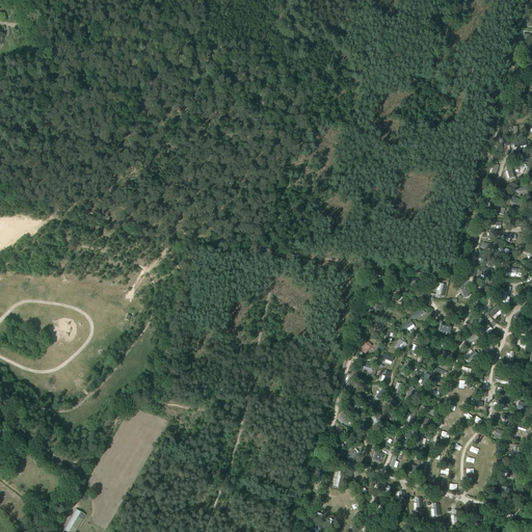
[(495,207),(494,210),(498,211),(498,214),(503,215),(504,213),(505,209),(495,207)]
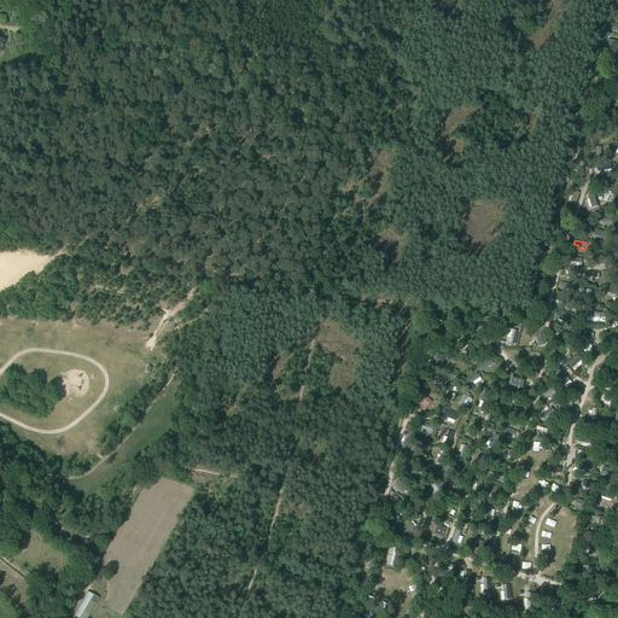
[(570,338),(560,344),(563,348),(572,342),(570,338)]
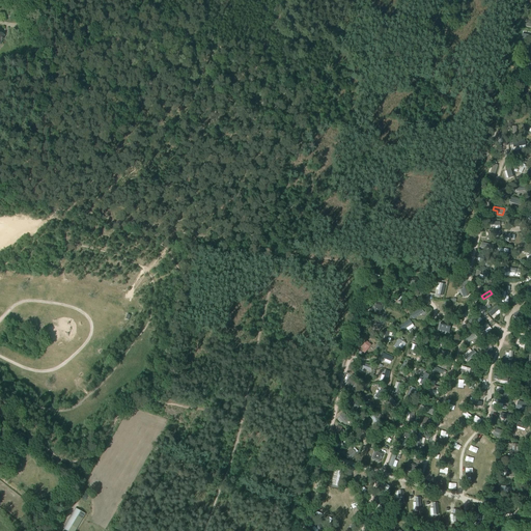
[(374,304),(372,313),(381,315),(382,305),(374,304)]
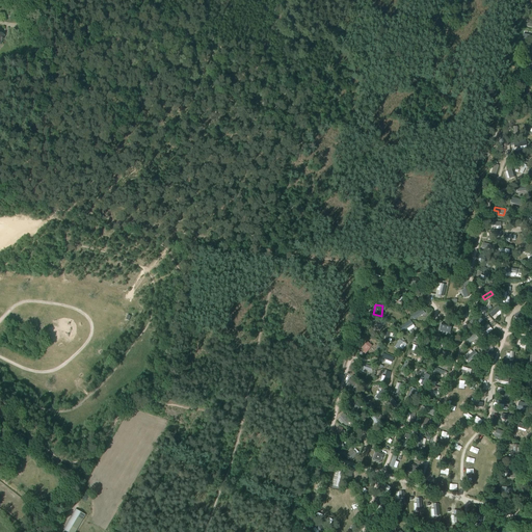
[(422,309),(411,315),(415,319),(425,313),(422,309)]
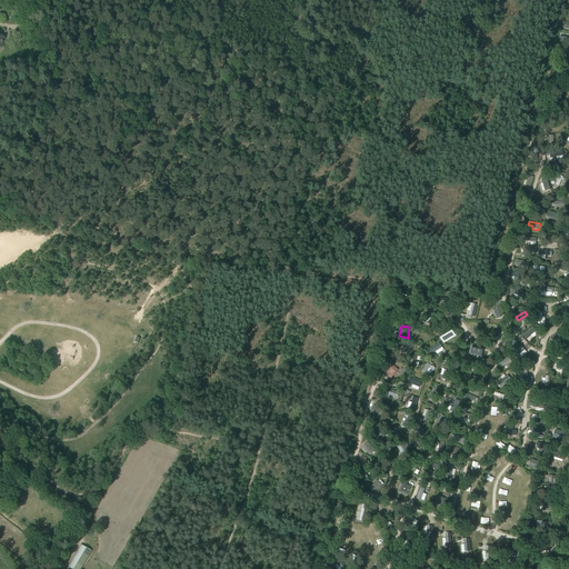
[(561,331),(550,338),(552,342),(563,336),(561,331)]
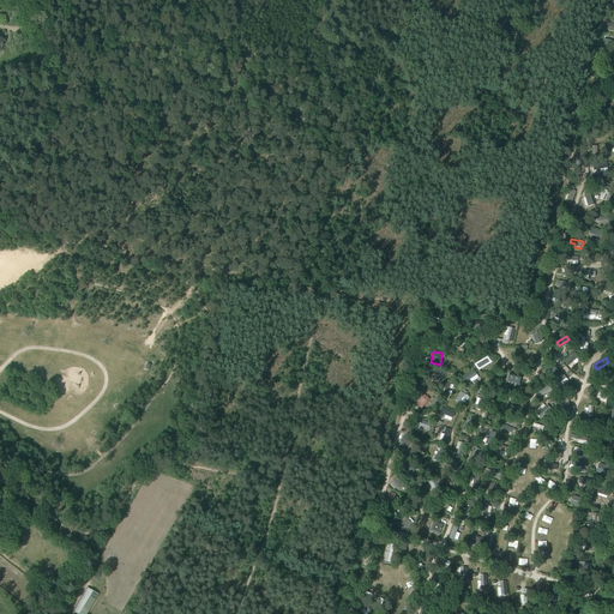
[(552,363),(541,372),(545,375),(555,367),(552,363)]
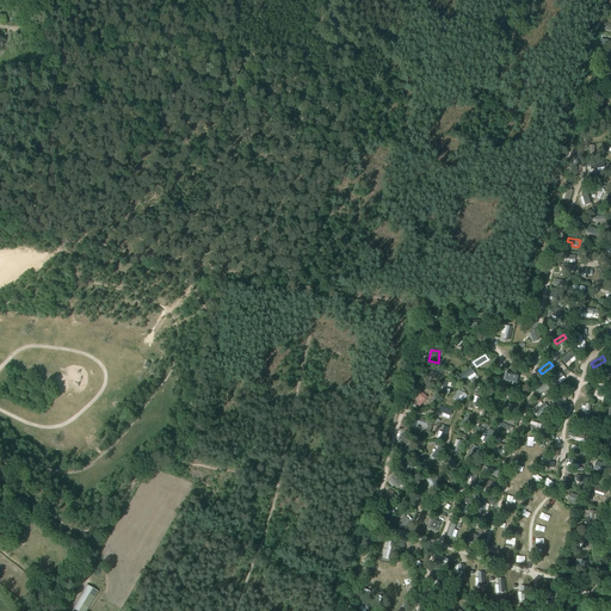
[(471,369),(460,376),(463,381),(474,374),(471,369)]
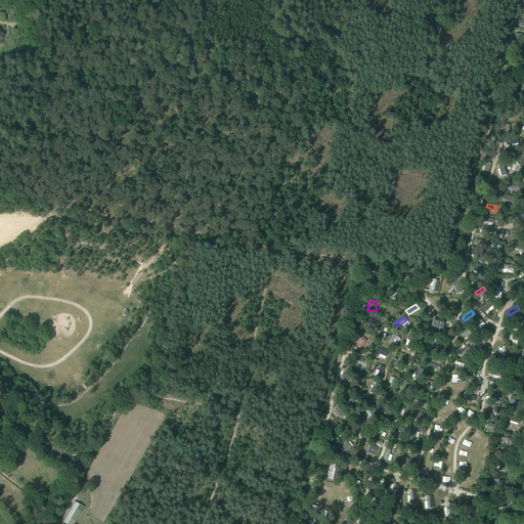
[(434,317),(433,324),(434,324),(433,326),(436,328),(437,325),(441,326),(443,319),(434,317)]
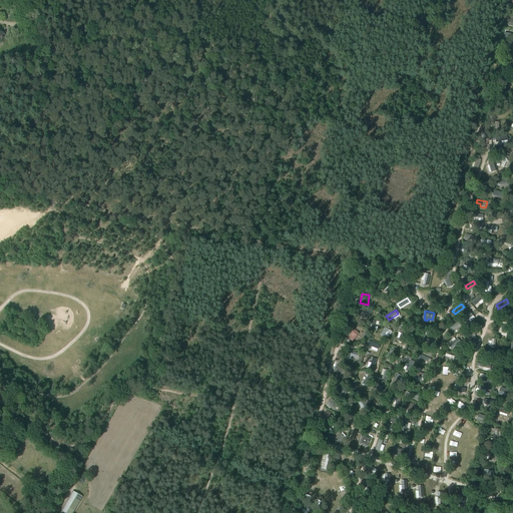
[(470,313),(462,321),(464,324),(473,316),(470,313)]
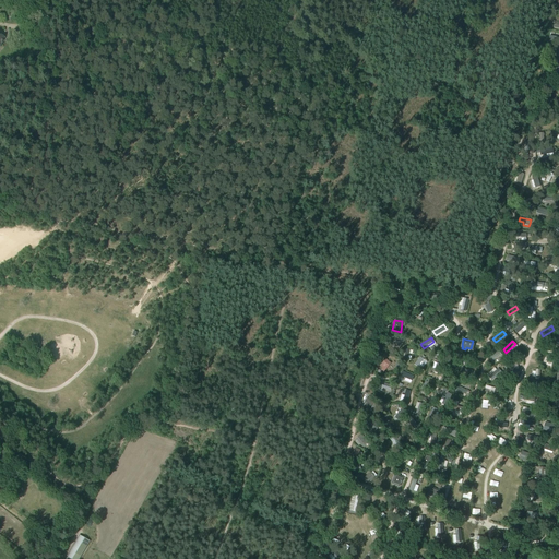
[(500,352),(490,357),(492,360),(502,355),(500,352)]
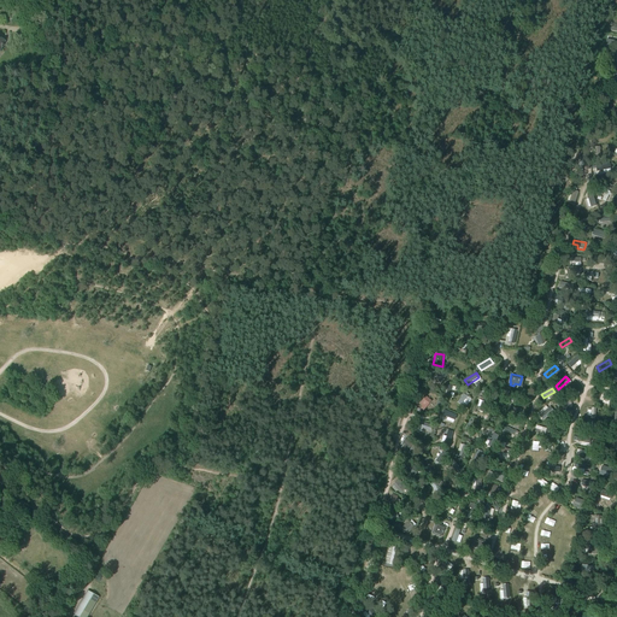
[(604,393),(601,399),(615,404),(616,398),(604,393)]
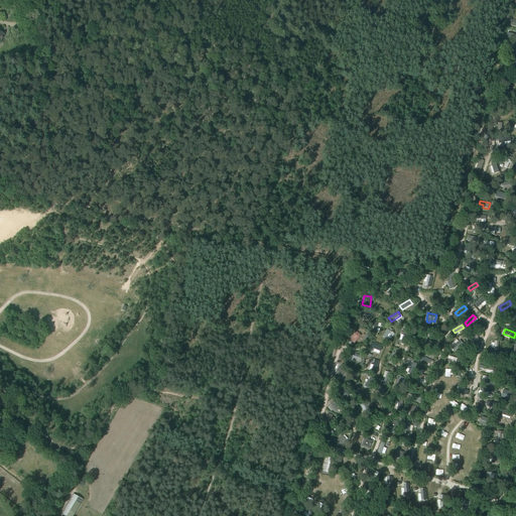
[(388,330),(383,337),(385,339),(389,335),(392,337),(394,335),(391,332),(388,330)]
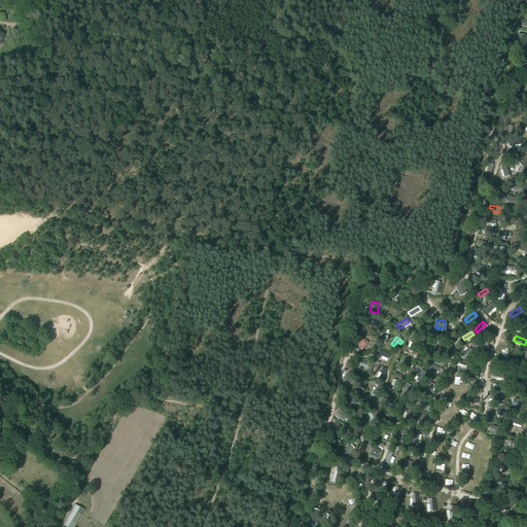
[(360,342),(357,344),(360,347),(359,349),(361,351),(369,343),(363,339),(360,342)]
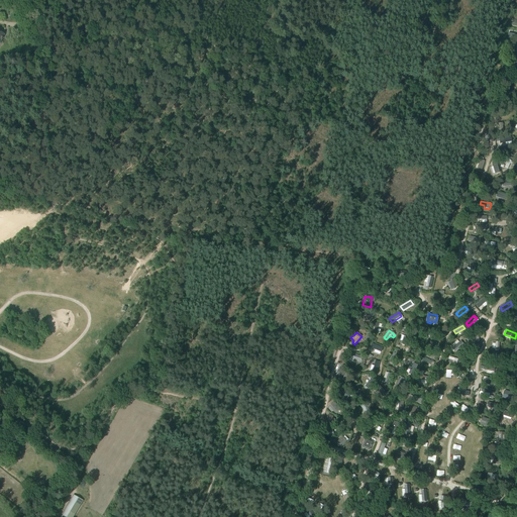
[(428,339),(426,344),(436,347),(437,343),(428,339)]
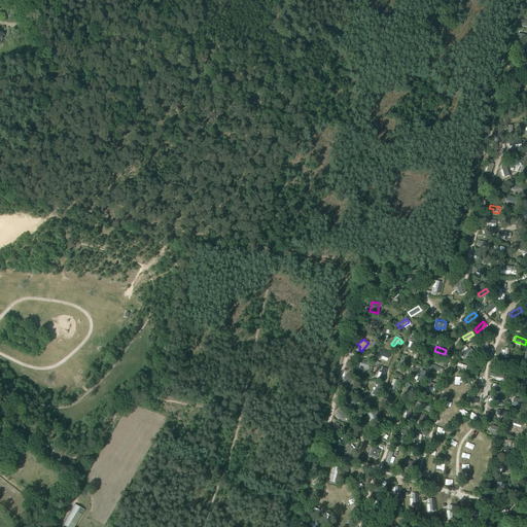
[(469,348),(460,355),(463,358),(472,351),(469,348)]
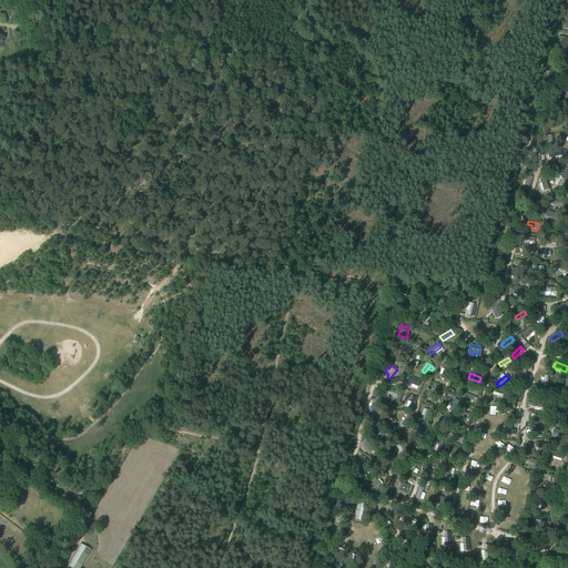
[(408,377),(406,382),(418,387),(421,382),(408,377)]
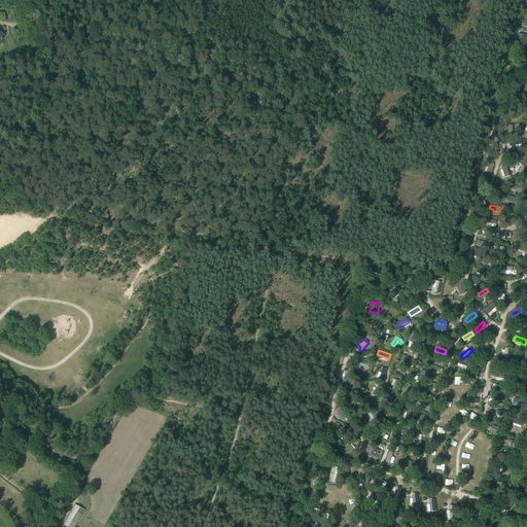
[(357,360),(355,364),(367,369),(369,364),(357,360)]
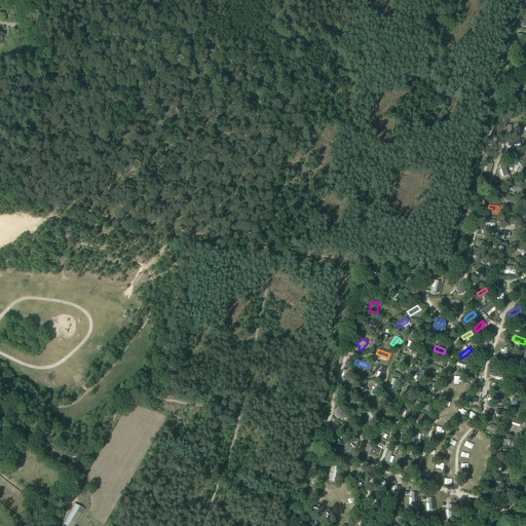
[(500,360),(500,364),(503,365),(502,369),(508,370),(509,366),(506,365),(508,362),(500,360)]
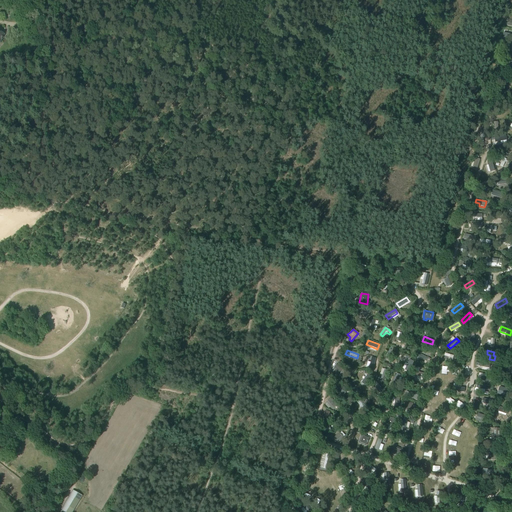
[(387,356),(385,360),(392,363),(395,353),(392,352),(390,357),(387,356)]
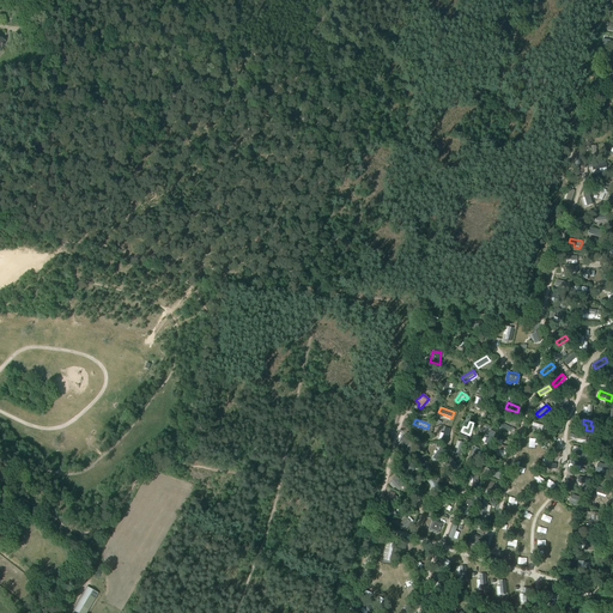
[(501,423),(498,426),(501,428),(499,430),(503,431),(504,430),(511,432),(513,429),(501,423)]
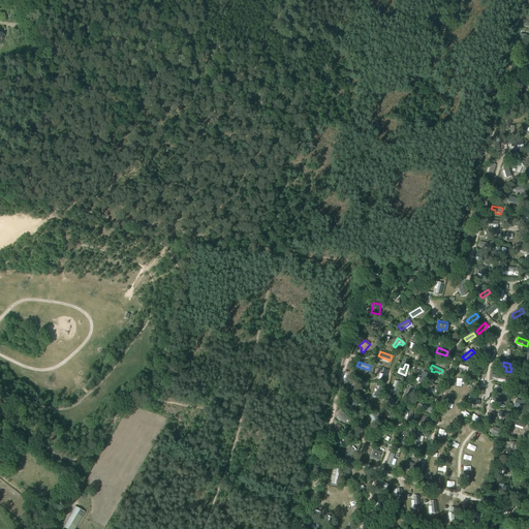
[(424,371),(418,382),(423,384),(428,373),(424,371)]
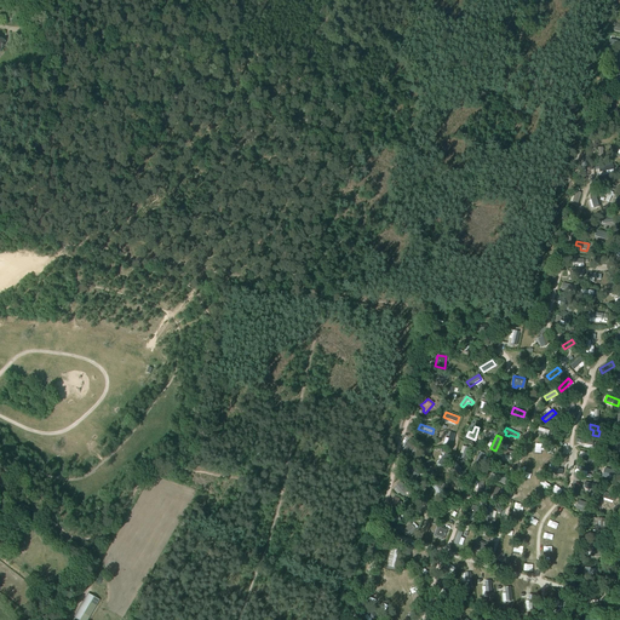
[(407,441),(402,447),(405,448),(403,451),(411,455),(417,447),(407,441)]
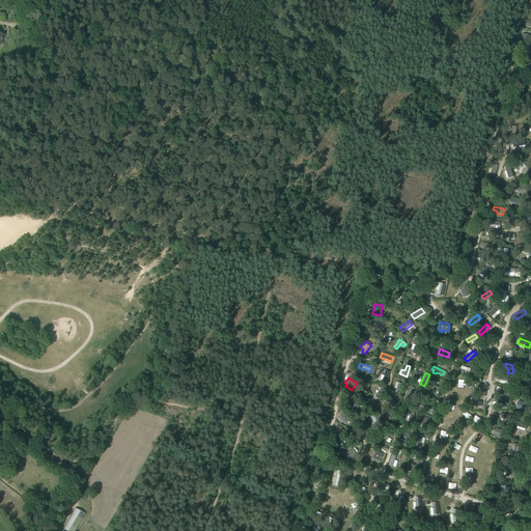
[(430,385),(429,389),(432,390),(432,393),(439,395),(439,392),(438,392),(439,387),(430,385)]
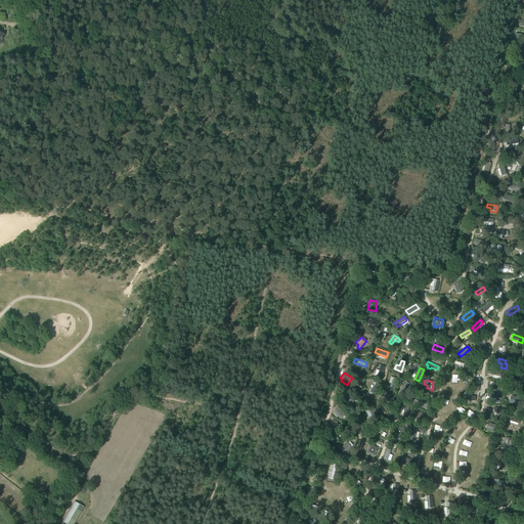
[(378,382),(370,392),(374,394),(381,385),(378,382)]
